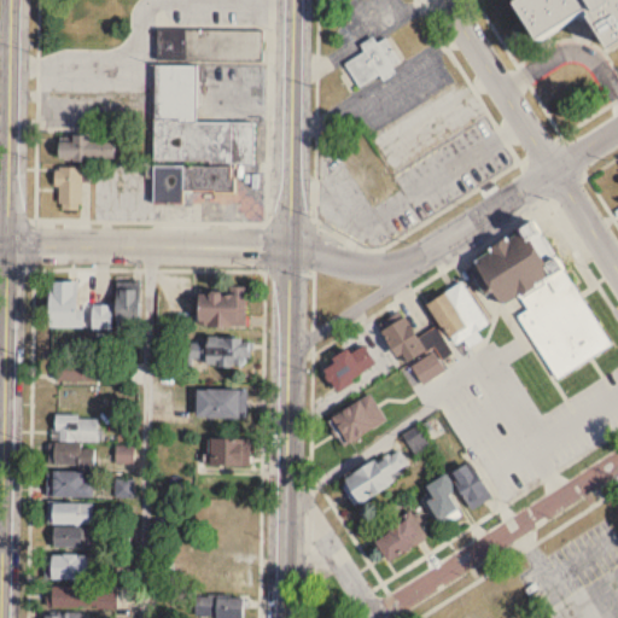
[(617,0),(499,0),(520,36),(523,35),(544,35),(566,23),(564,19),(564,12),(573,12),(592,45),(614,31),(617,31),(617,46),(617,45),(617,0)]
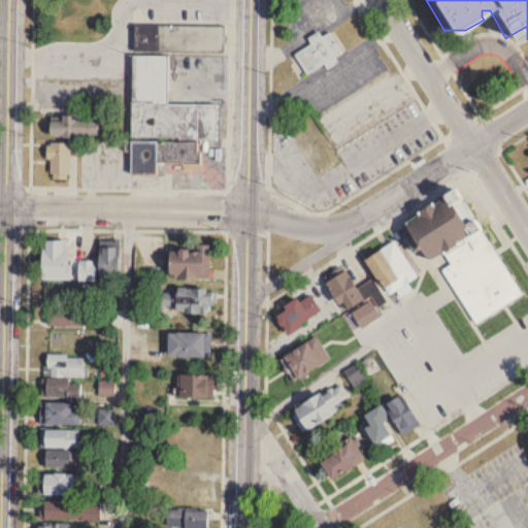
[(134,25),(134,52),(225,53),(225,25),(134,25)]
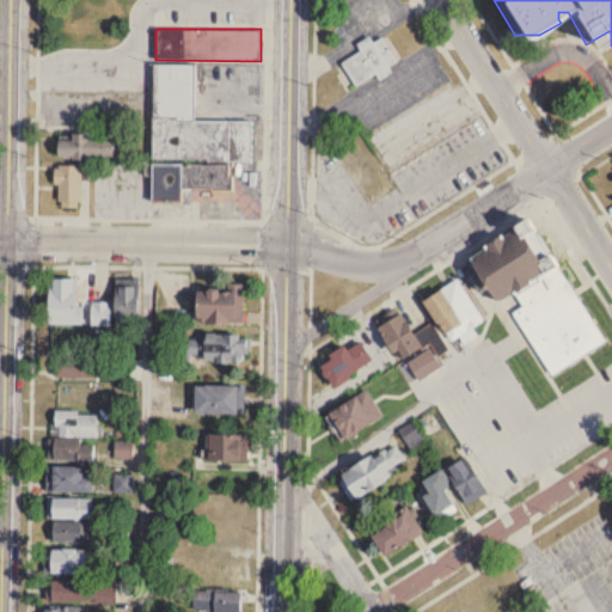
[(383,37),(373,42),(369,37),(355,44),(360,53),(342,62),(355,87),(375,77),(378,80),(391,73),(387,67),(396,62),(383,37)]
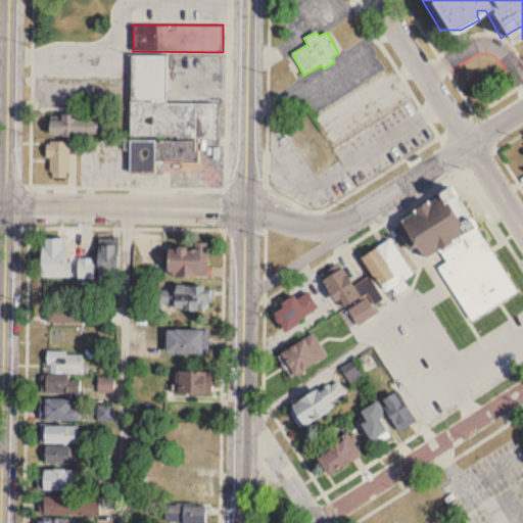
[(168,103),(168,54),(130,54),(129,173),(154,173),(154,163),(199,163),(199,139),(217,139),(217,103),(168,103)]
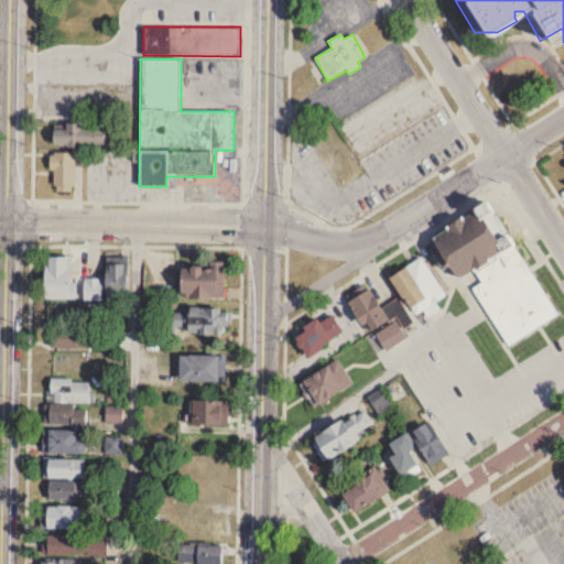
[(105,145),(105,123),(51,123),(51,145),(105,145)]
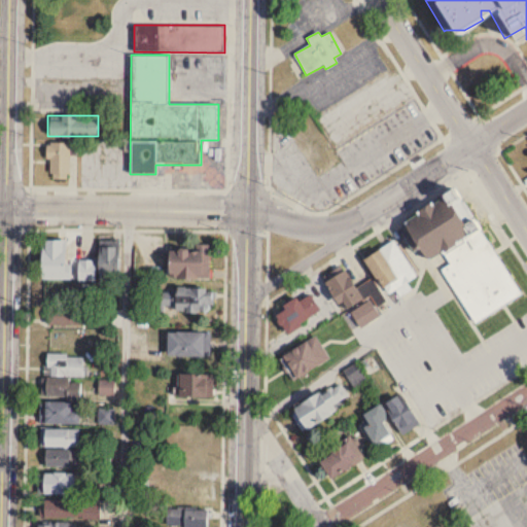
[(47,179),(69,179),(69,142),(47,142),(47,179)]
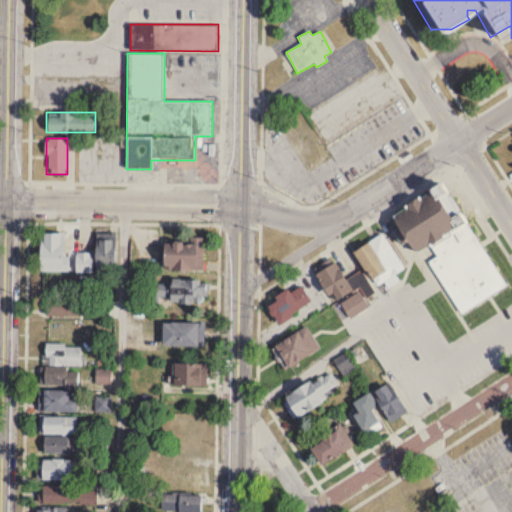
[(504,288),(439,180),(423,189),(426,194),(389,216),(412,255),(430,245),(437,257),(429,262),(460,314),(504,288)]
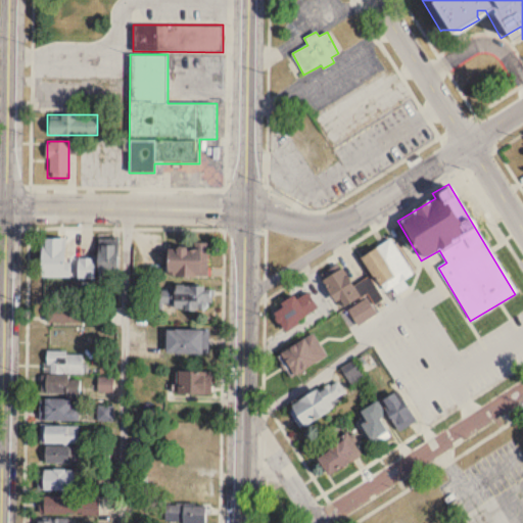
[(66,238),(39,238),(39,279),(66,279),(66,238)]
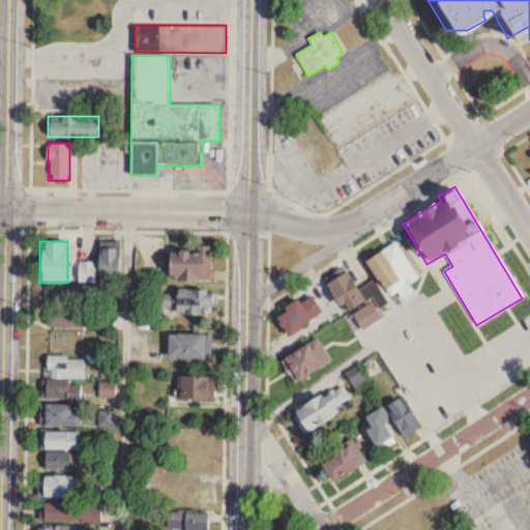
[(416,281),(399,242),(364,259),(375,282),(357,290),(348,271),(327,282),(343,315),(351,312),(360,330),(383,320),(377,307),(387,302),(385,298),(399,293),(401,298),(412,293),(408,284),(416,281)]
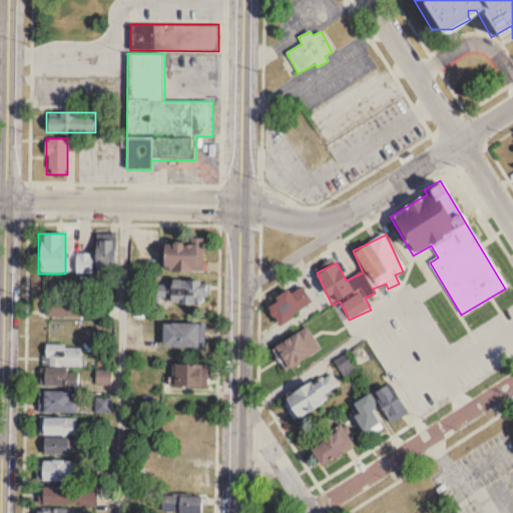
[(116,275),(116,239),(95,239),(95,253),(74,253),(74,275),(116,275)]
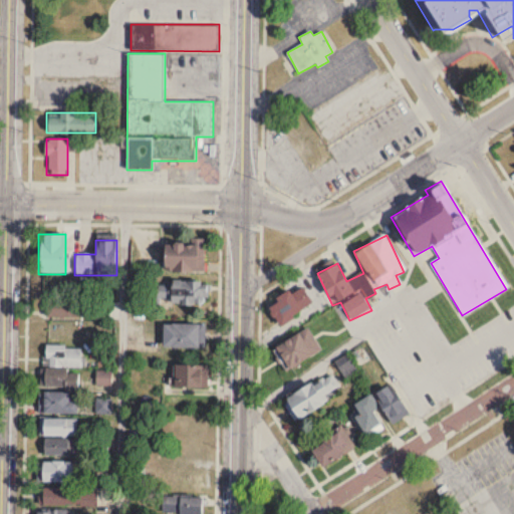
[(204,273),(204,242),(163,242),(163,273),(204,273)]
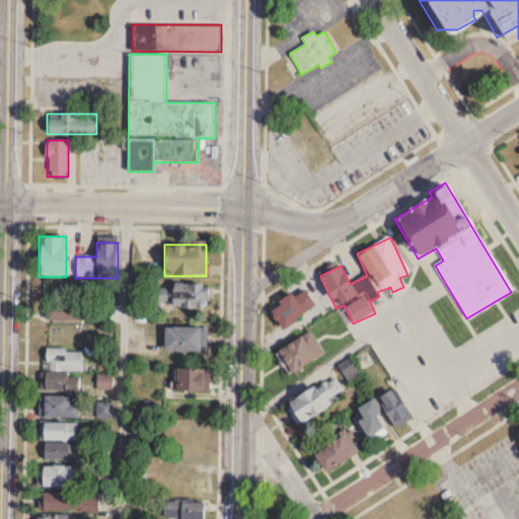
[(46,321),(82,321),(82,282),(46,282),(46,321)]
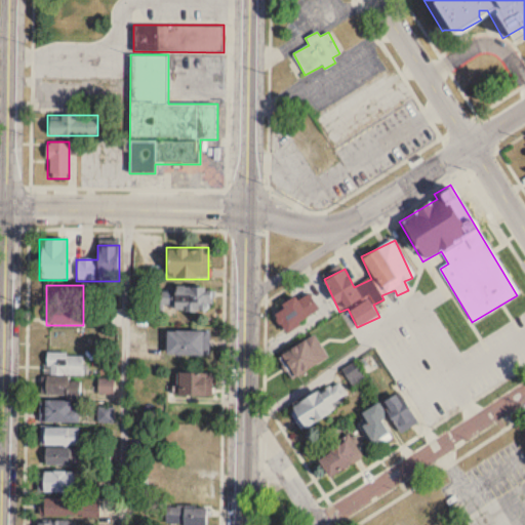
[(211,287),(159,287),(158,311),(211,312),(211,287)]
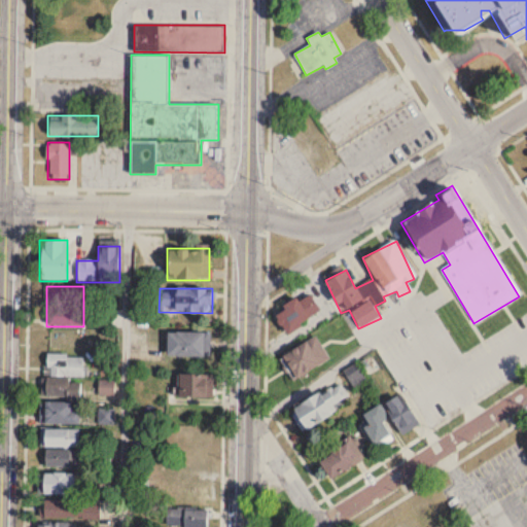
[(321,312),(310,293),(297,301),(295,297),(272,313),(285,334),(321,312)]
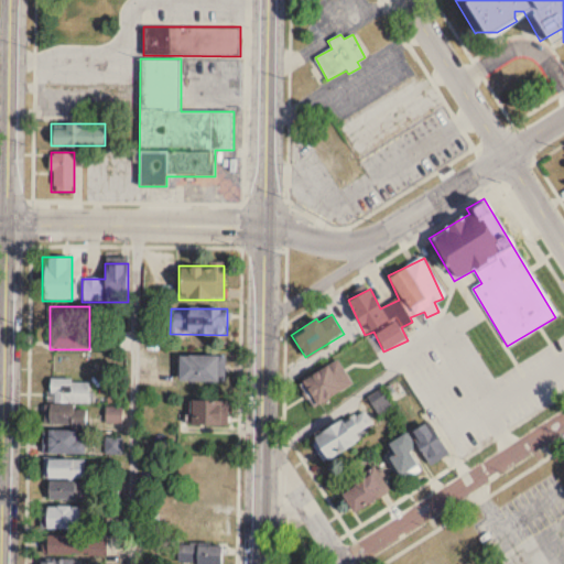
[(177,356),(177,382),(226,382),(226,356),(177,356)]
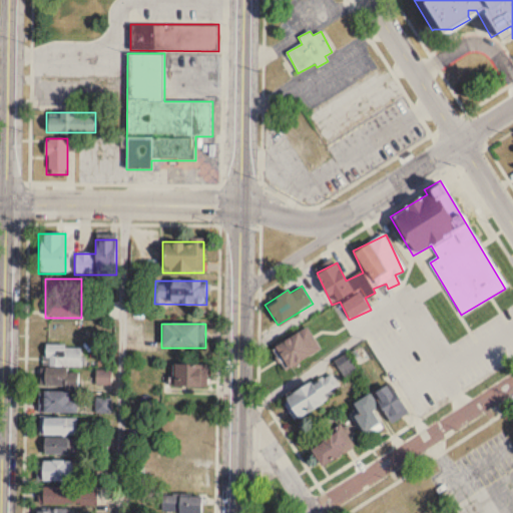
[(273,344),(283,369),(320,353),(310,329),(273,344)]
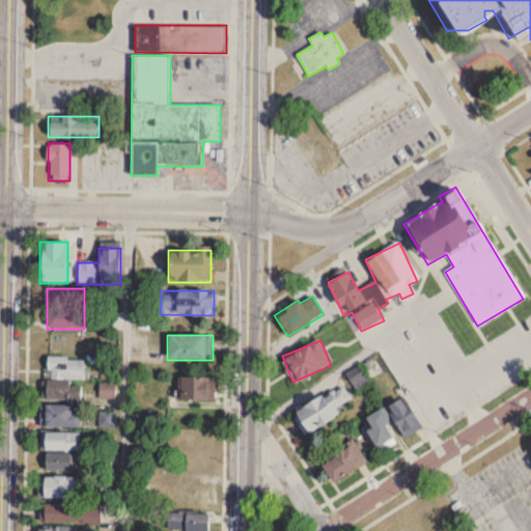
[(346,374),(357,392),(370,385),(359,366),(346,374)]
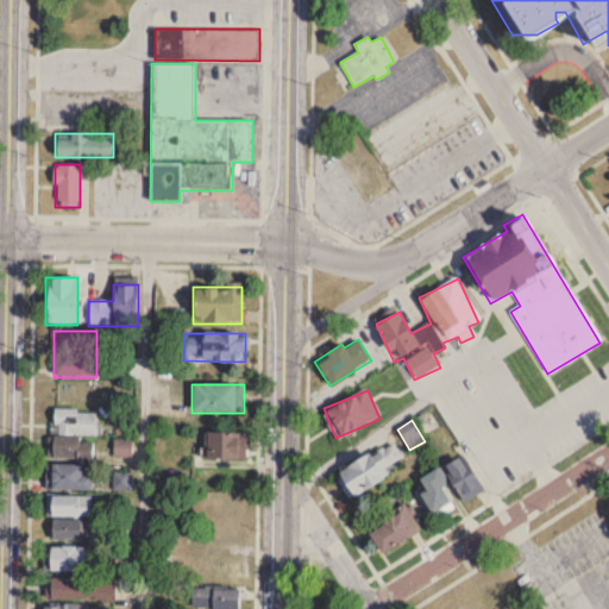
[(245,433),(205,433),(205,459),(245,459),(245,433)]
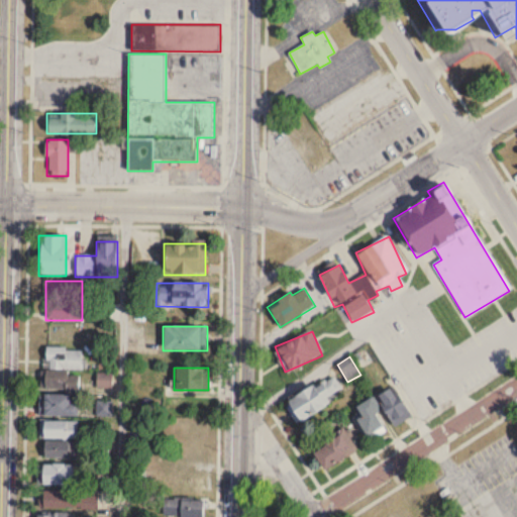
[(112,375),(97,375),(97,388),(112,388),(112,375)]
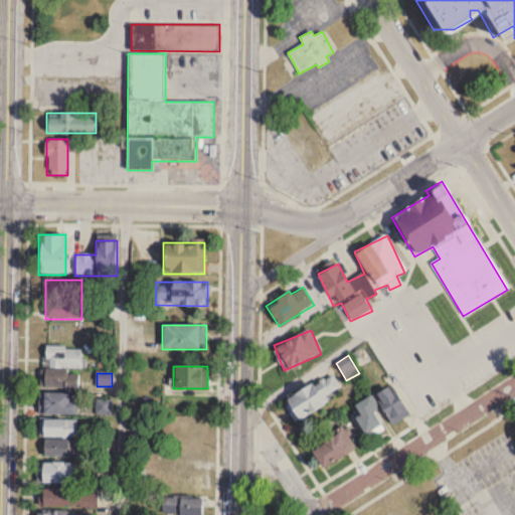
[(340,388),(333,374),(283,398),(294,420),(329,403),(325,395),(340,388)]
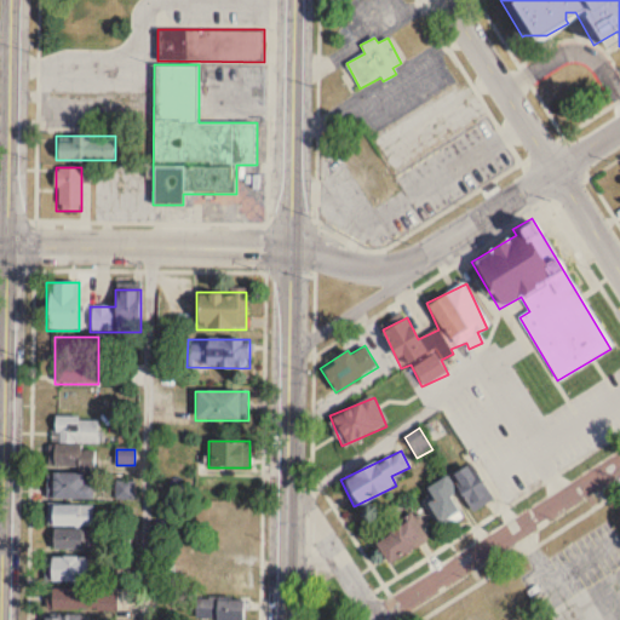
[(491,503),(472,463),(452,472),(469,512),(491,503)]
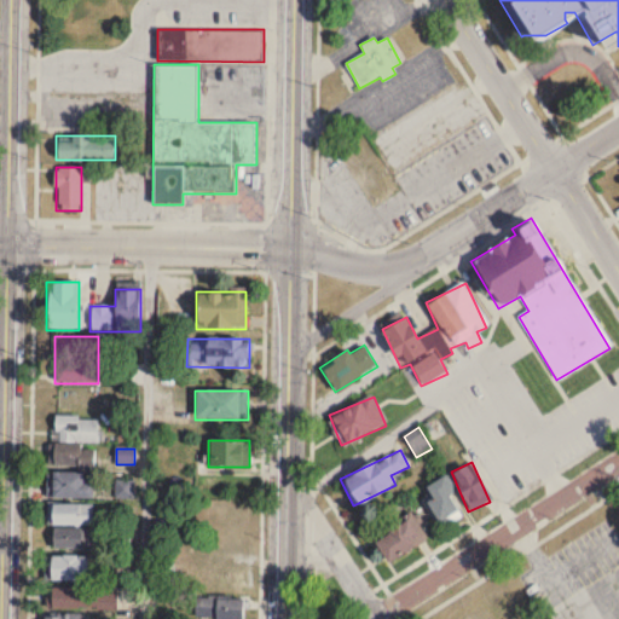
[(46,468),(84,468),(84,480),(93,480),(93,495),(46,495),(46,468)]
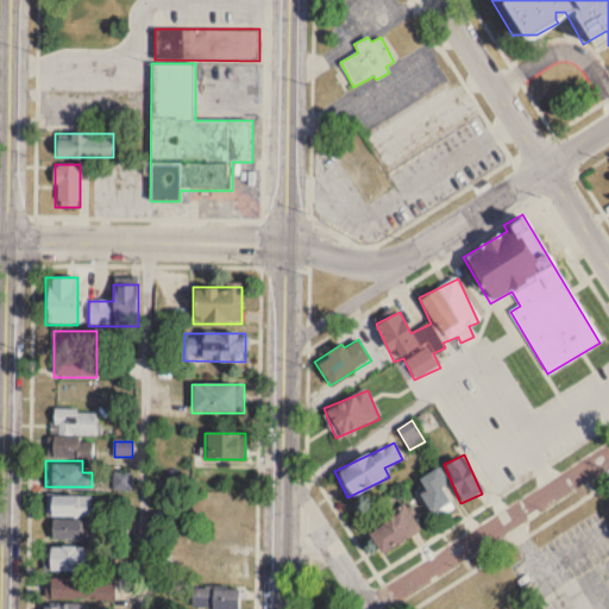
[(454,507),(435,470),(414,481),(432,518),(454,507)]
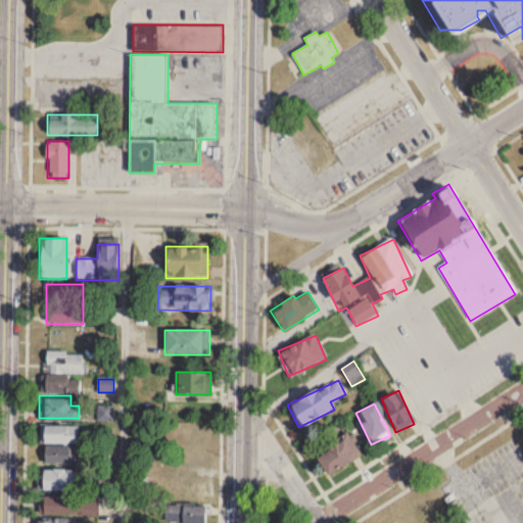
[(41,420),(52,420),(52,423),(79,423),(79,440),(40,440),(41,420)]
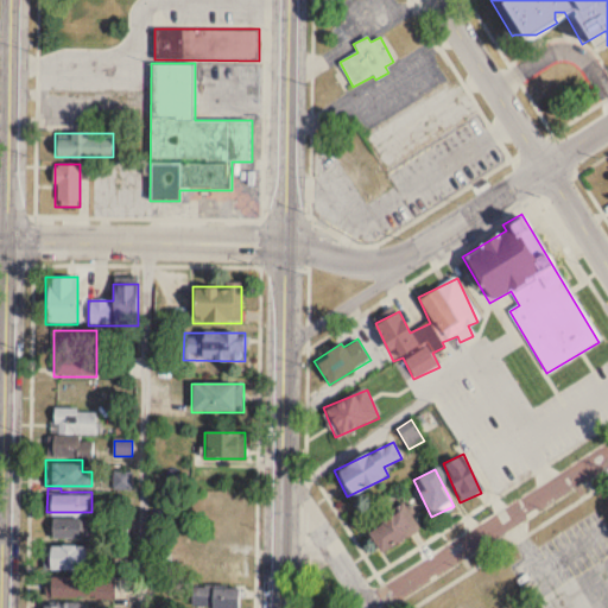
[(418,525),(399,505),(366,537),(384,556),(418,525)]
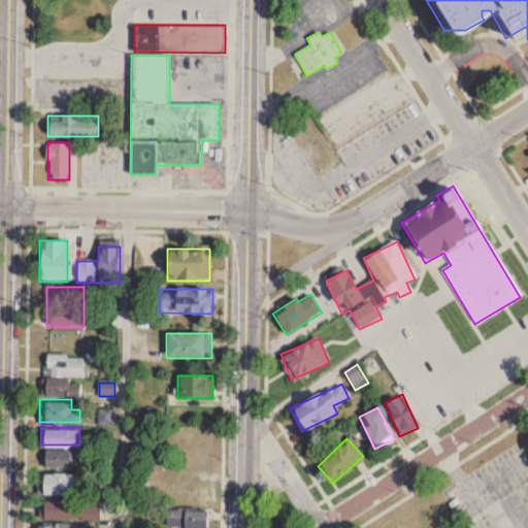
[(87,452),(43,452),(43,469),(87,469),(87,452)]
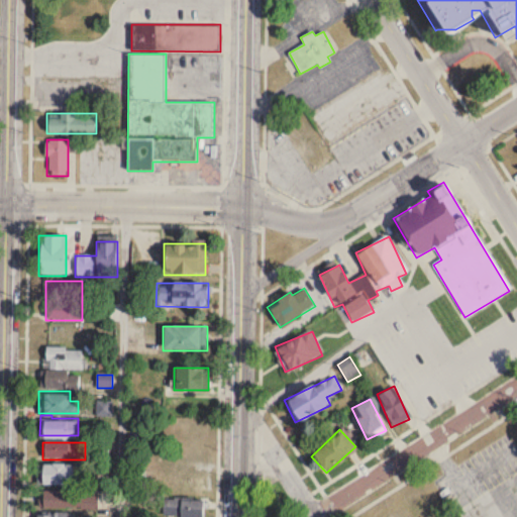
[(43,461),(74,461),(73,482),(43,482),(43,461)]
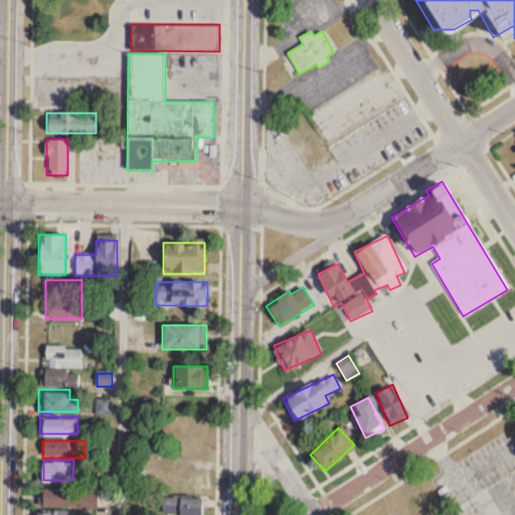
[(41,489),(41,507),(82,507),(82,489),(41,489)]
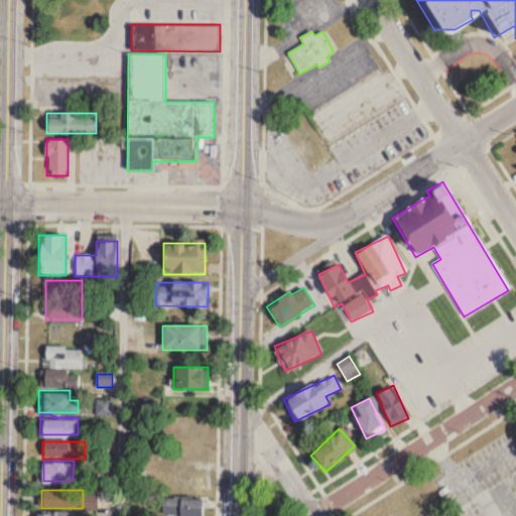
[(162,498),(161,515),(179,515),(178,515),(203,515),(204,499),(162,498)]
